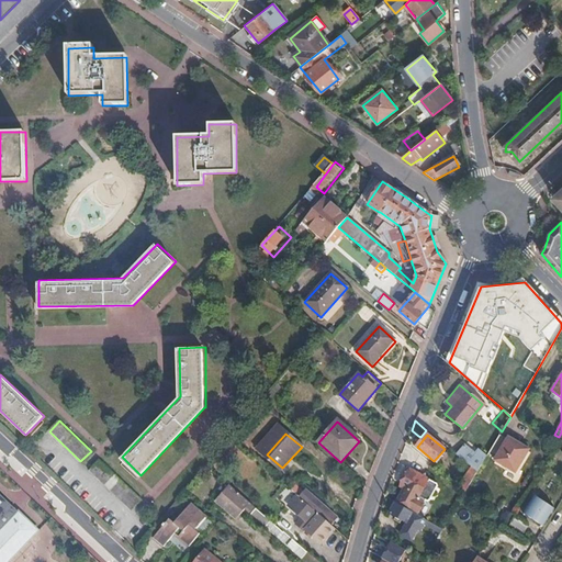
[(507,439),(499,435),(489,454),(495,459),(494,461),(516,473),(529,450),(523,446),(521,448),(515,444),(516,442),(508,438),(507,439)]
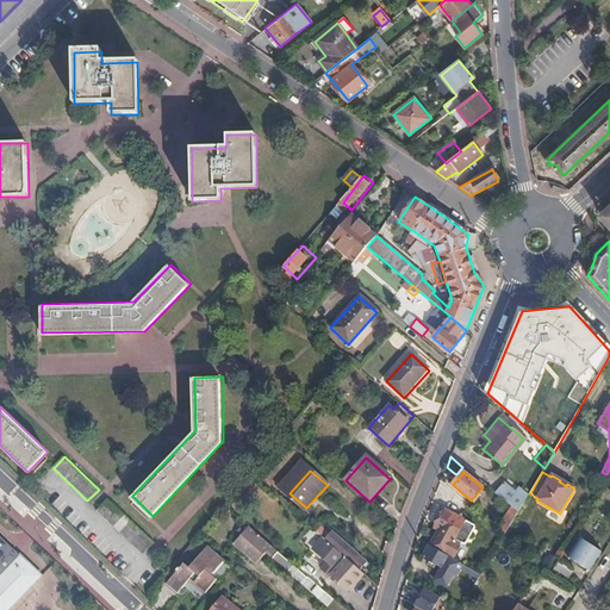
[(375,503),(384,510),(402,487),(393,480),(375,503)]
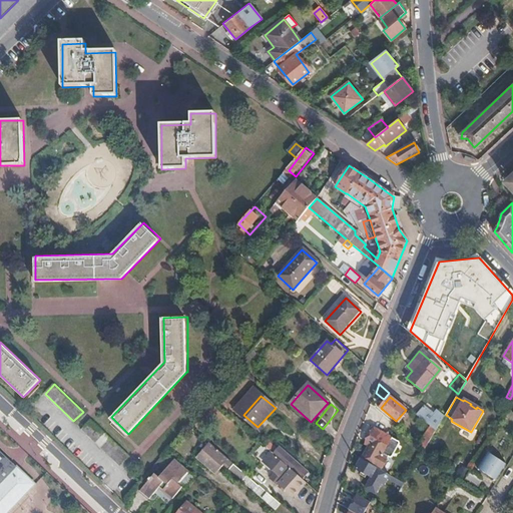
[(436,431),(442,421),(433,414),(426,423),(430,426),(436,431)]
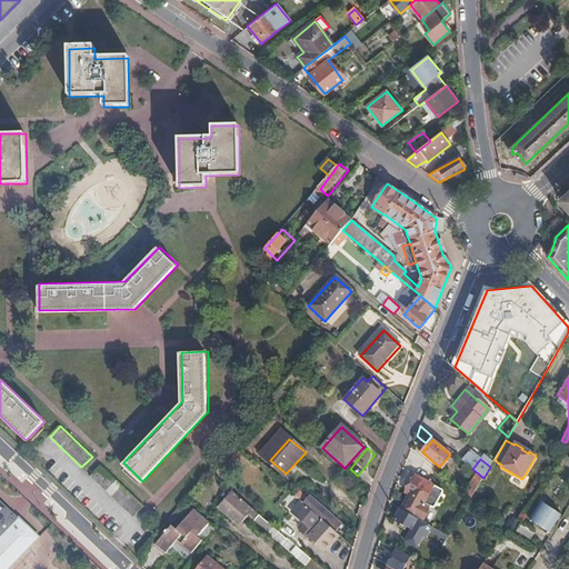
[(133,516),(143,506),(101,466),(91,476),(133,516)]
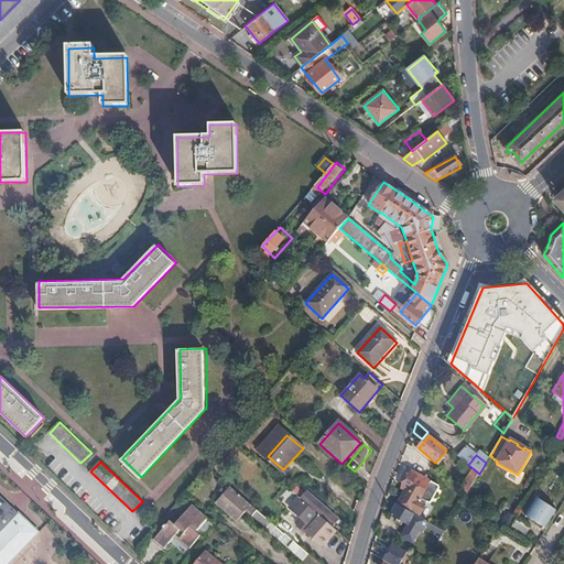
[(459,488),(467,495),(479,474),(473,468),(459,488)]
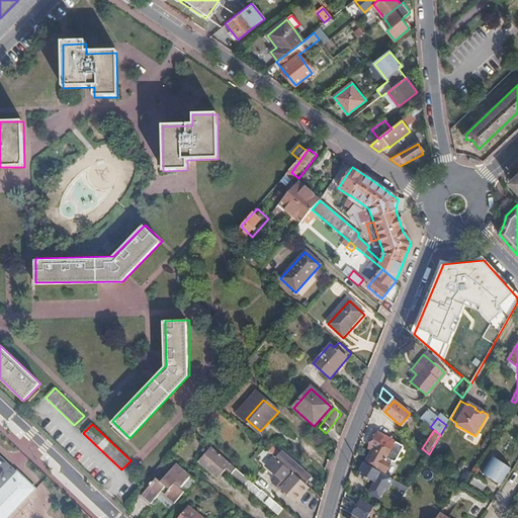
[(401,446),(379,433),(369,448),(372,450),(365,464),(385,476),(401,446)]
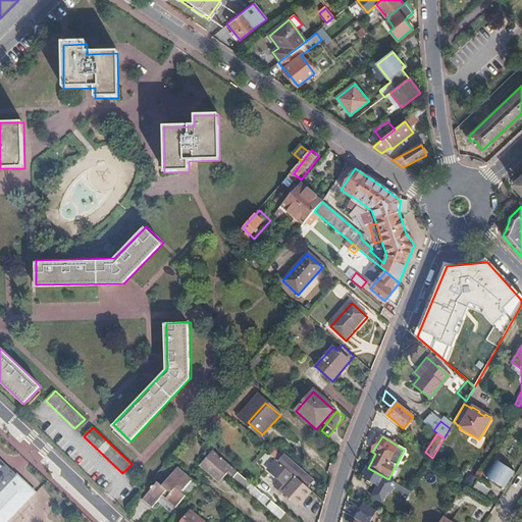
[(236,471),(212,451),(199,465),(218,481),(226,472),(231,476),(236,471)]
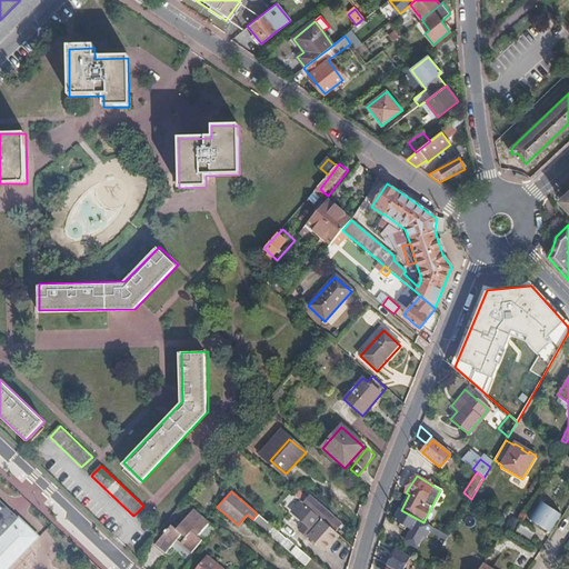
[(299,492),(295,497),(302,503),(333,531),(339,525),(309,497),(307,500),(299,492)]
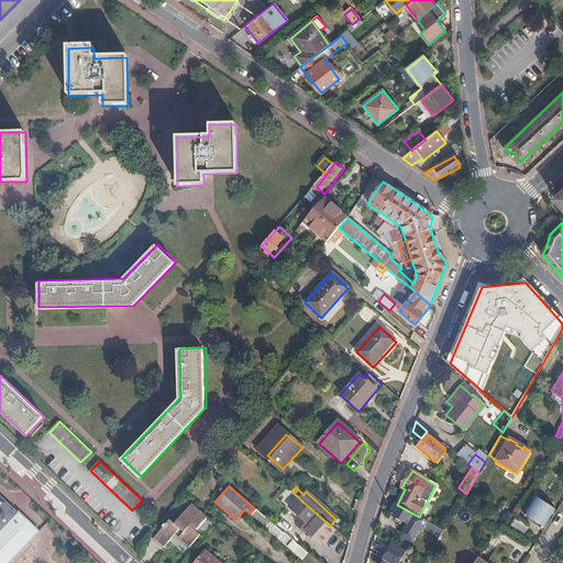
[(0,562),(10,562),(40,533),(25,520),(20,526),(9,515),(14,509),(0,495),(0,562)]
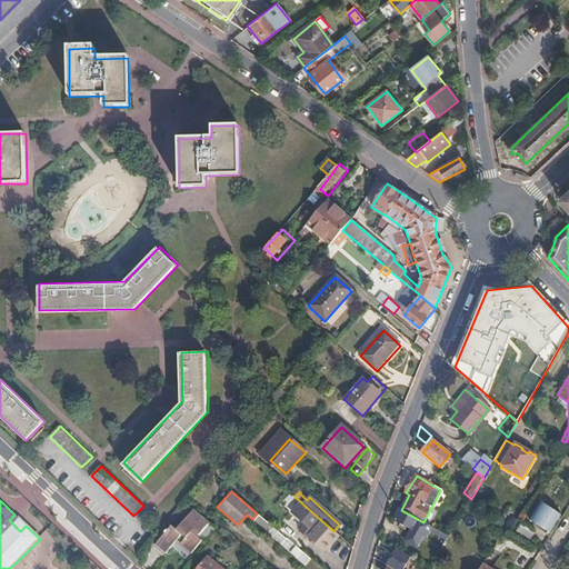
[(325,551),(338,536),(333,531),(302,503),(291,516),(303,527),(299,531),(307,538),(309,537),(310,538),(316,543),(325,551)]
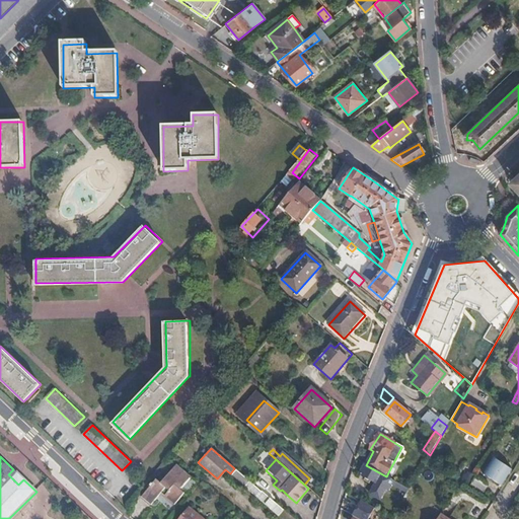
[(500,486),(510,469),(496,460),(491,466),(489,465),(482,474),(500,486)]
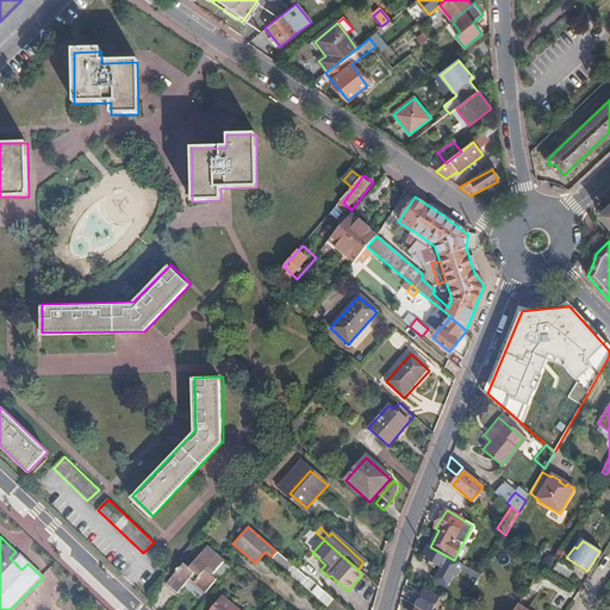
[(212,576),(225,561),(209,547),(188,568),(184,565),(166,585),(182,598),(194,584),(209,597),(222,584),(212,576)]
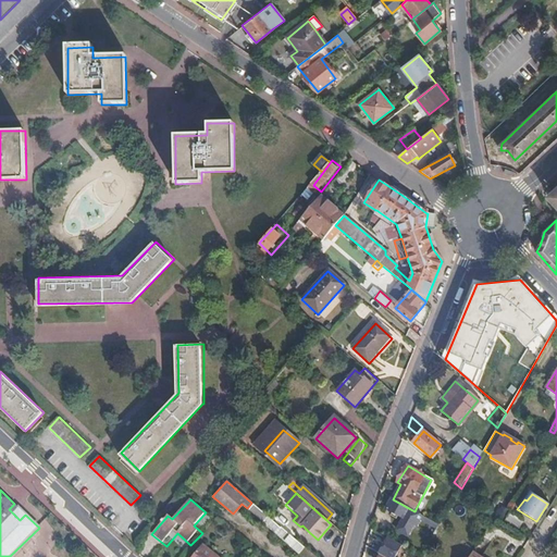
[(417,527),(422,517),(415,511),(393,499),(387,509),(393,512),(391,516),(397,520),(399,517),(417,527)]
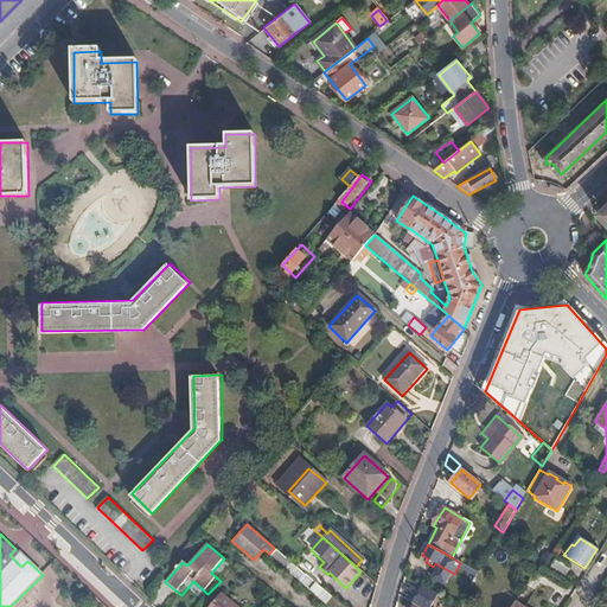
[(304,574),(305,574),(276,549),(272,555),(301,581),(306,576),(304,574)]
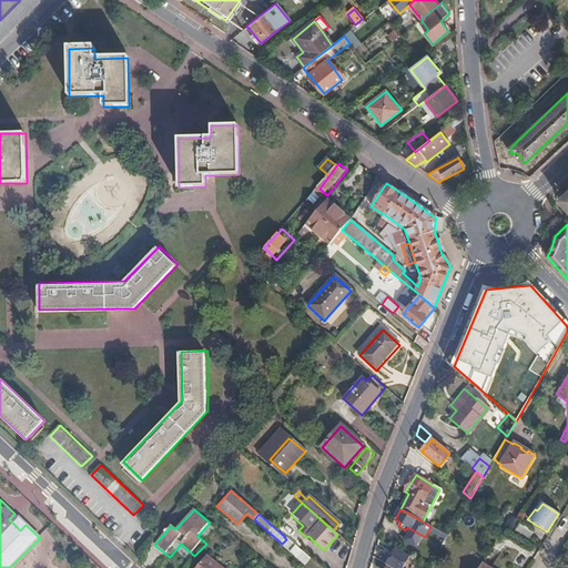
[(447,536),(449,531),(435,523),(433,528),(447,536)]
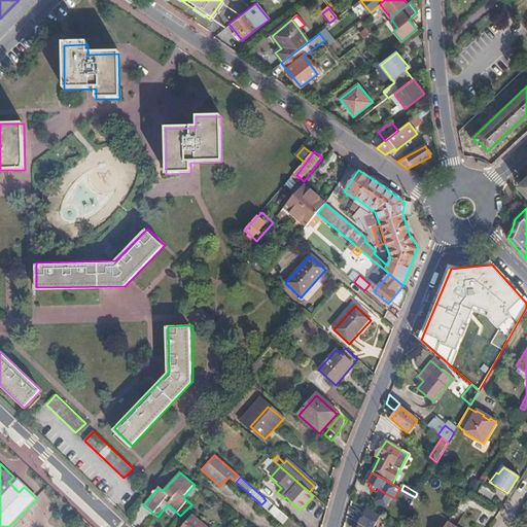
[(478,494),(489,501),(494,493),(483,486),(478,494)]
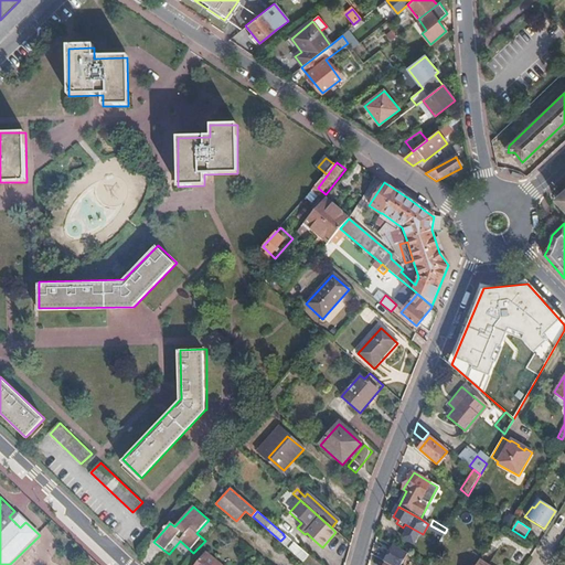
[(441,537),(445,533),(430,525),(428,524),(423,534),(429,537),(433,532),(441,537)]
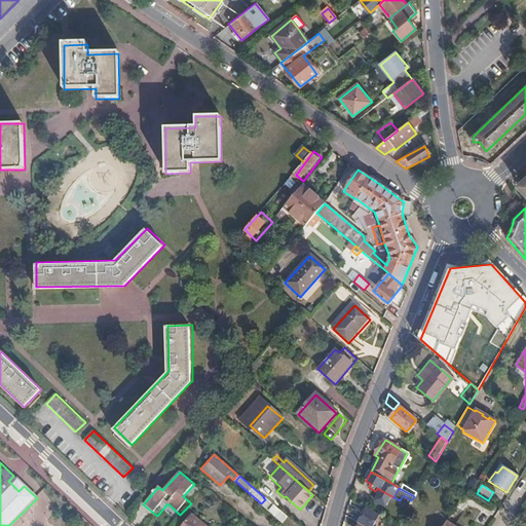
[(419,499),(414,496),(411,500),(411,501),(416,504),(419,499)]
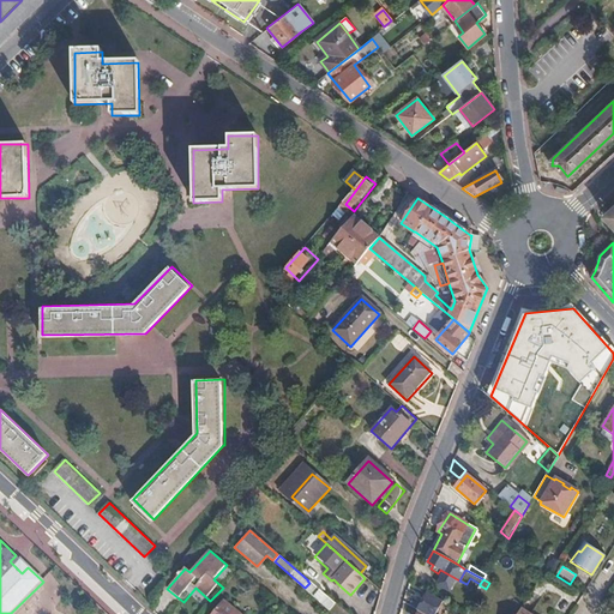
[(324,589),(315,596),(331,612),(338,605),(324,589)]
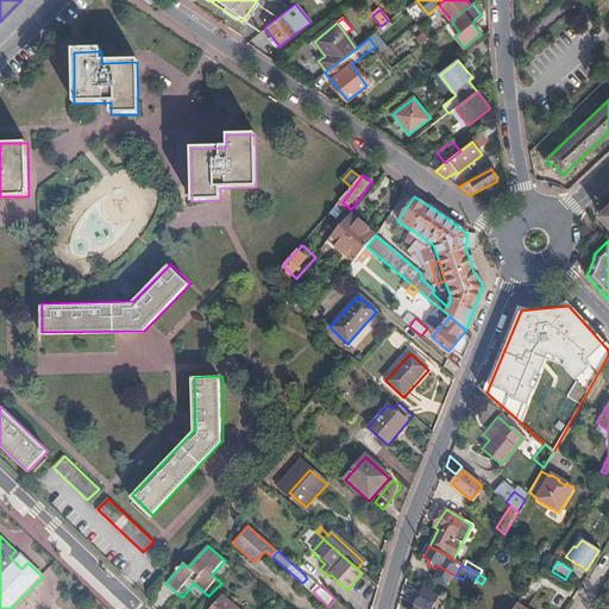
[(422,585),(412,603),(414,604),(421,608),(431,608),(440,596),(422,585)]
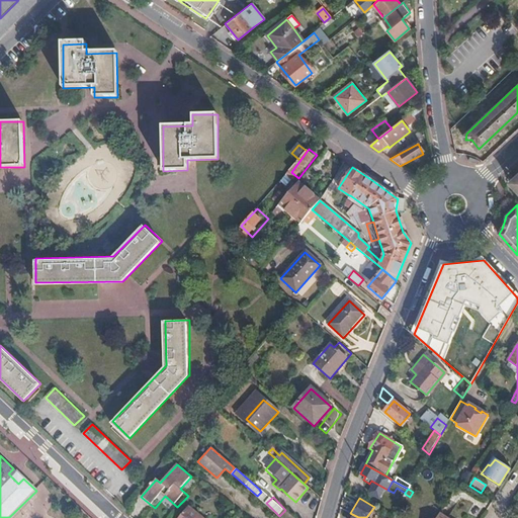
[(201,517),(188,507),(179,517),(201,517)]
